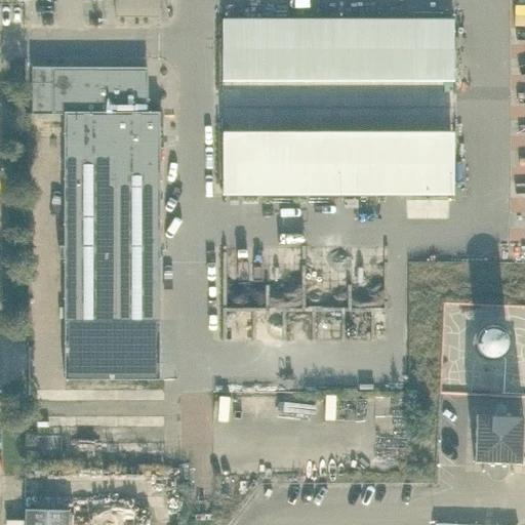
[(120,0),(121,8),(164,8),(164,0),(120,0)]
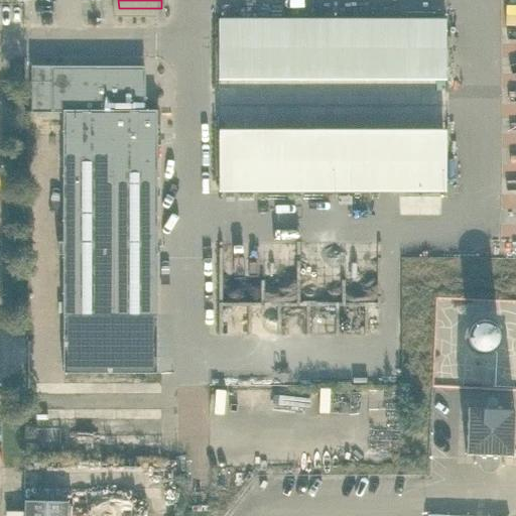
[(219,16),(219,76),(446,78),(446,18),(219,16)]
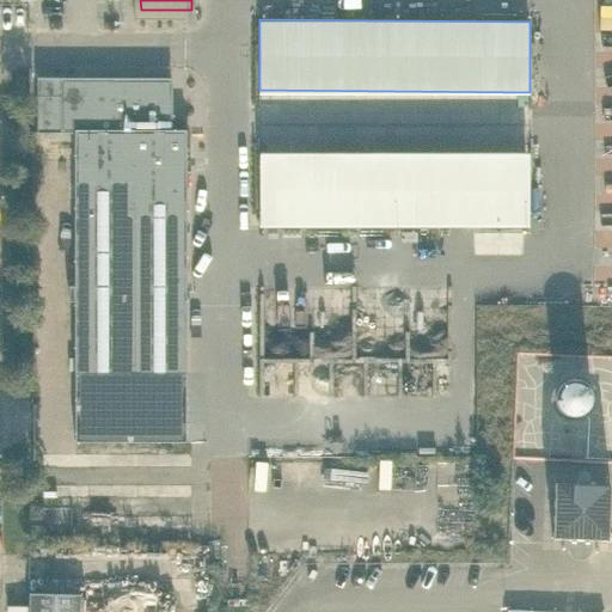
[(172,80),(68,79),(61,79),(61,80),(38,80),(38,133),(75,133),(75,288),(69,288),(69,303),(75,303),(75,375),(132,375),(188,375),(187,132),(169,132),(169,122),(172,122),(172,80)]
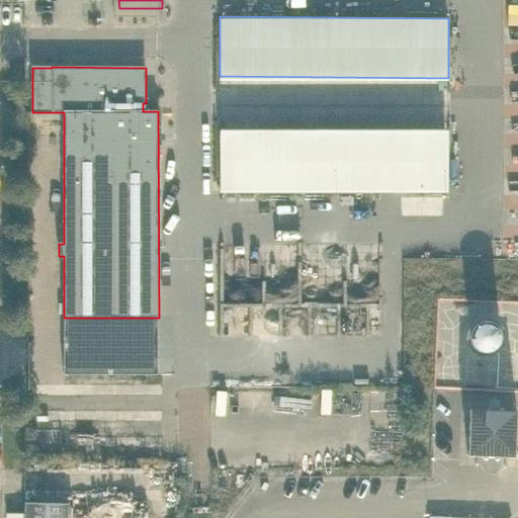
[(221,126),(221,191),(448,191),(448,126),(221,126)]
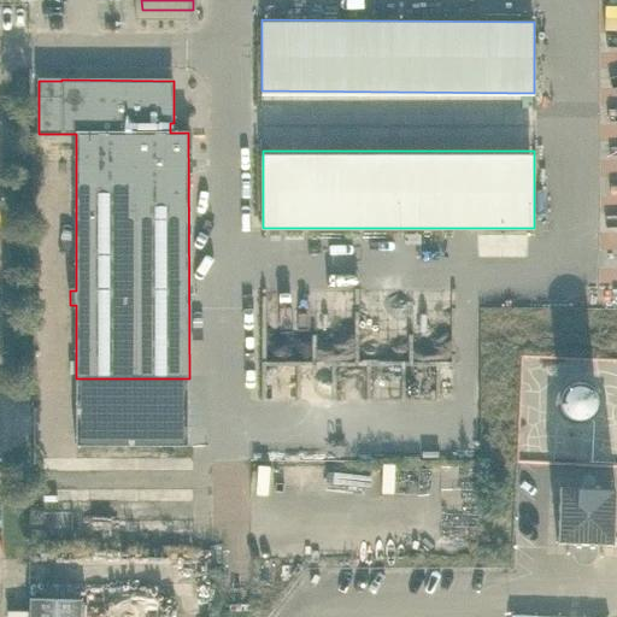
[(345,393),(415,391),(413,353),(366,354),(365,317),(322,318),(322,356),(277,357),(278,392),(345,389),(345,393)]
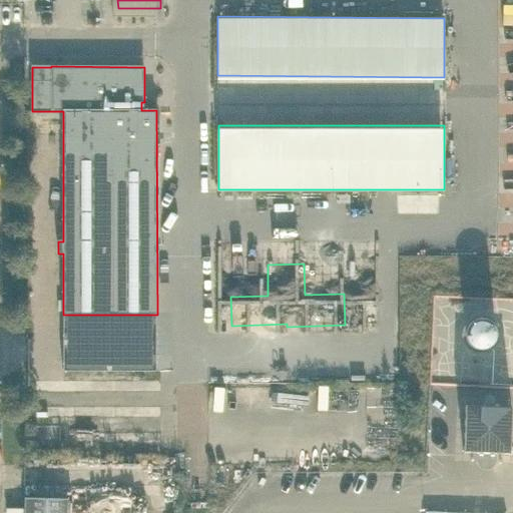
[(110,315),(63,315),(63,344),(110,343),(110,315)]
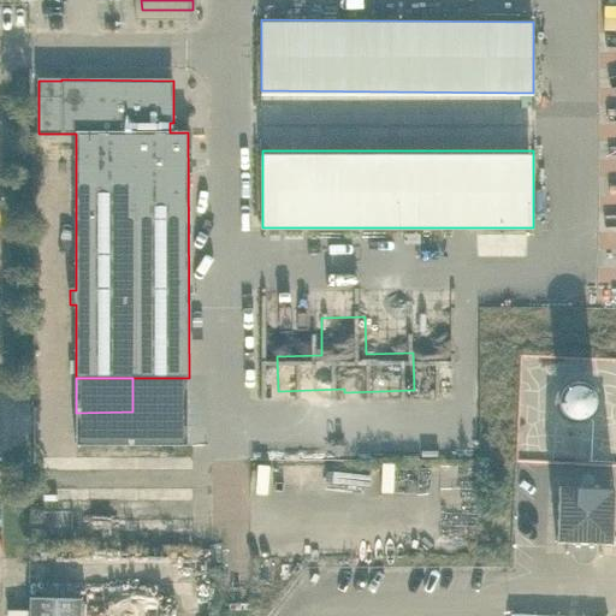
[(189,378),(132,378),(132,412),(134,412),(134,446),(188,446),(188,392),(189,378)]
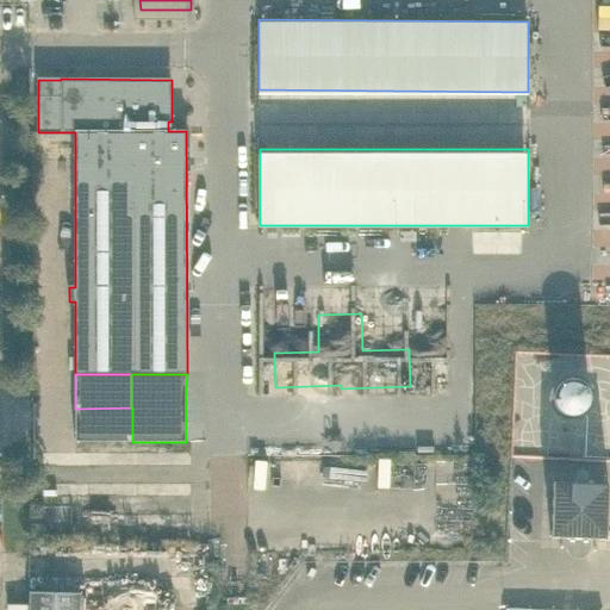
[(576,419),(580,416),(584,411),(585,405),(585,399),(584,394),(580,391),(577,387),(571,385),(566,385),(560,386),(555,390),(552,396),(549,402),(551,408),(553,414),(558,417),(562,421),(568,421),(576,419)]
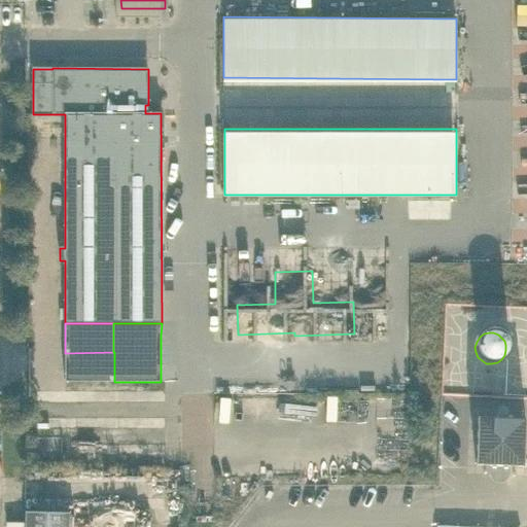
[(113,352),(65,353),(66,383),(114,382),(114,352),(113,352)]
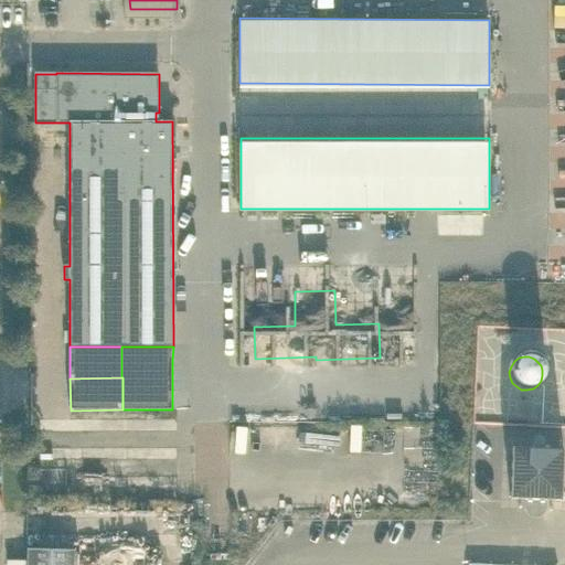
[(562,501),(564,449),(512,447),(511,499),(528,500),(529,504),(532,507),(535,509),(540,508),(544,504),(545,500),(562,501)]
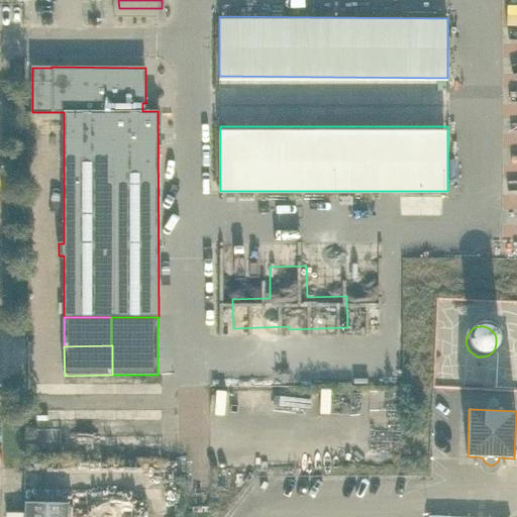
[(67,516),(68,503),(26,502),(25,516),(67,516)]
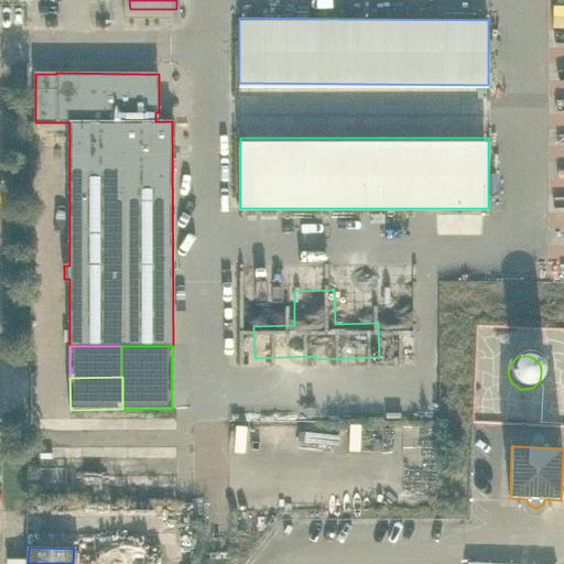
[(473,563),(563,563),(563,556),(474,553),(473,563)]
